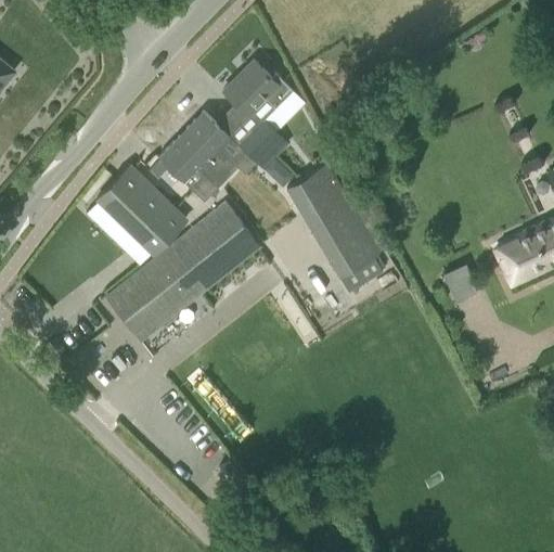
[(0,90),(15,73),(0,60),(0,90)]
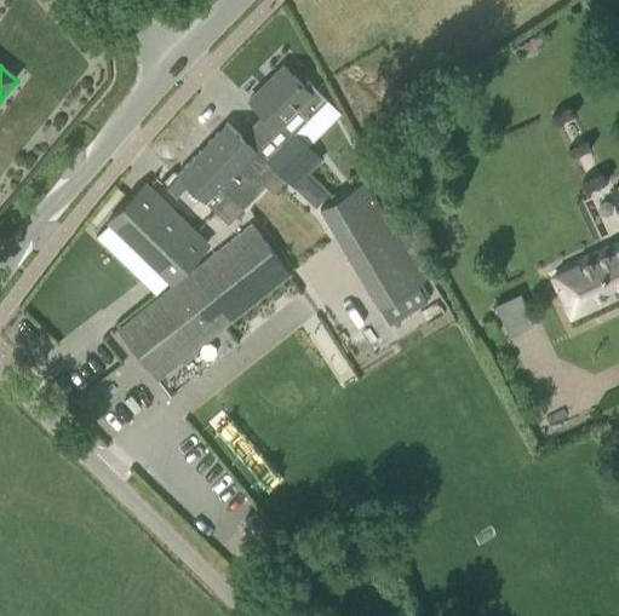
[(250,103),(267,120),(278,131),(297,111),(308,122),(327,103),(308,84),(303,88),(285,69),(250,103)]
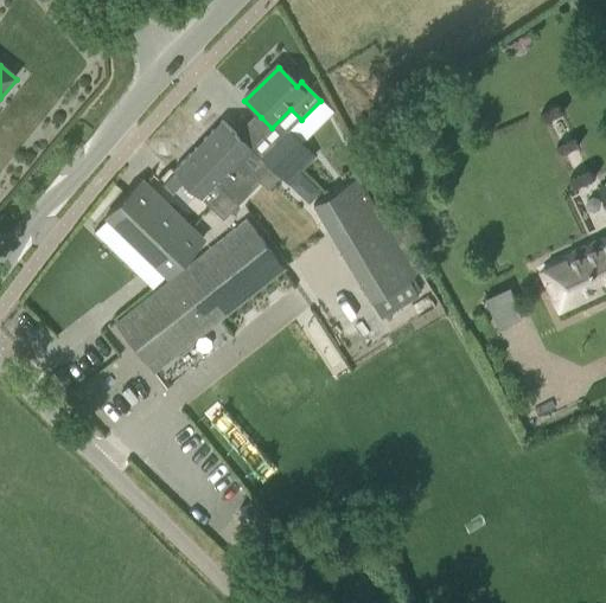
[(184,184),(223,222),(253,191),(230,170),(250,149),(223,123),(173,174),(184,184)]
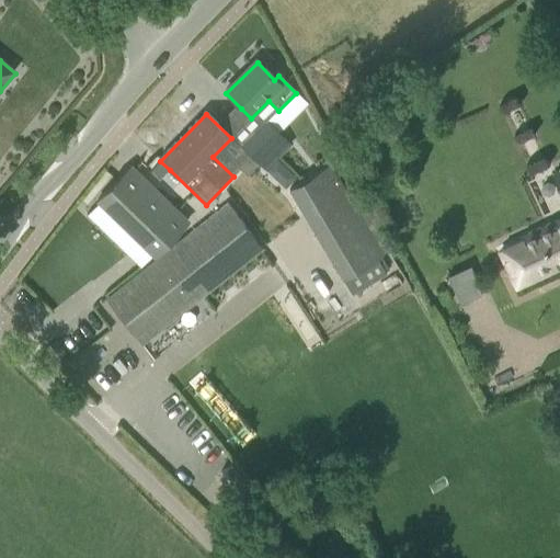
[(263,120),(250,133),(278,160),(292,147),(263,120)]
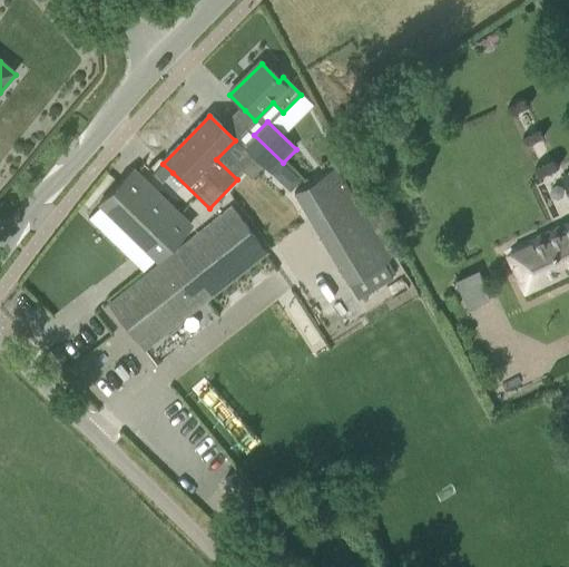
[(283,163),(254,135),(243,147),(271,175),(283,163)]
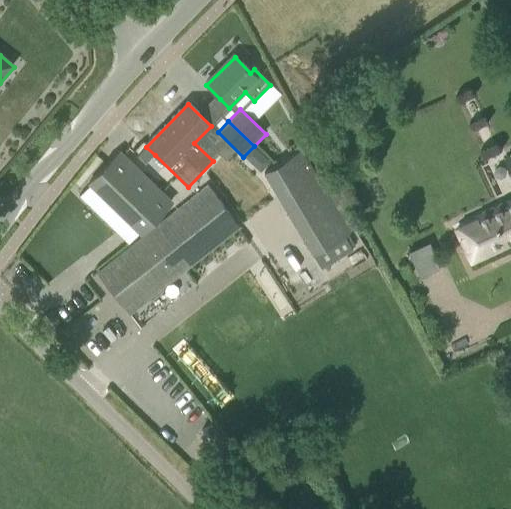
[(311,145),(305,148),(318,172),(324,169),(311,145)]
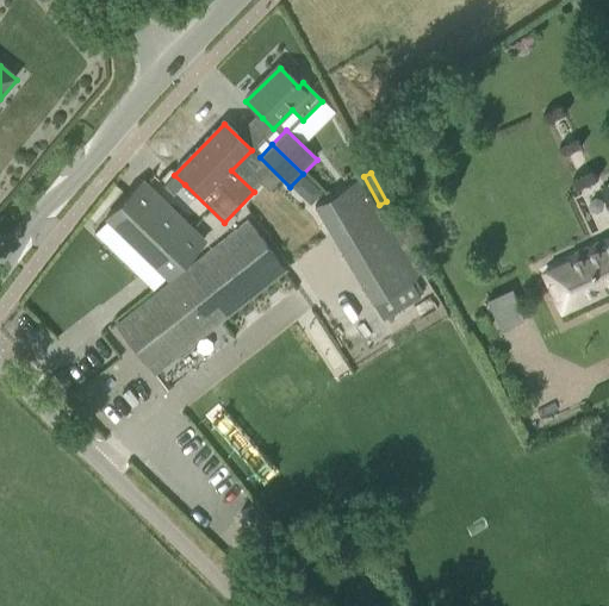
[(174,175),(166,183),(176,193),(185,185),(174,175)]
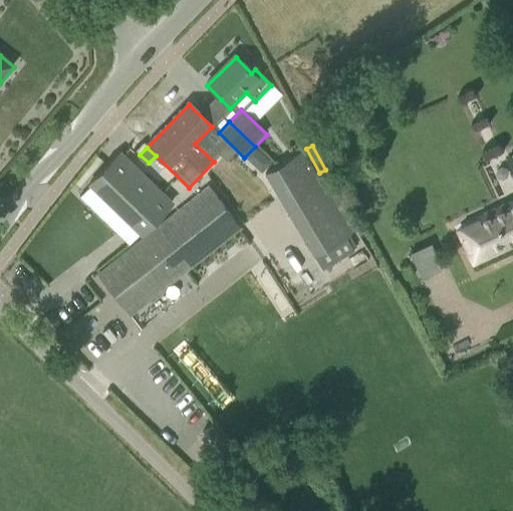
[(265,176),(314,258),(350,236),(302,155),(265,176)]
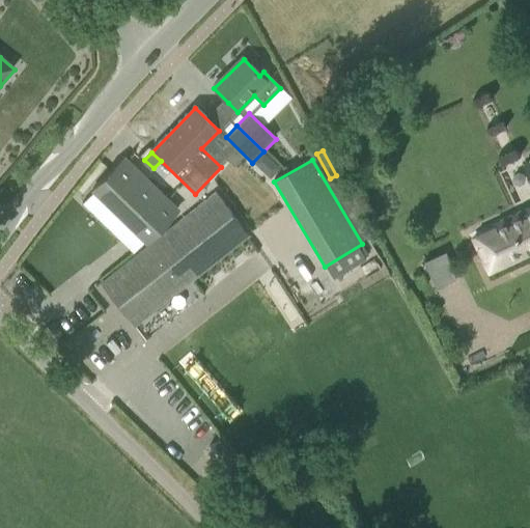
[(93,193),(108,207),(146,246),(178,213),(124,161),(93,193)]
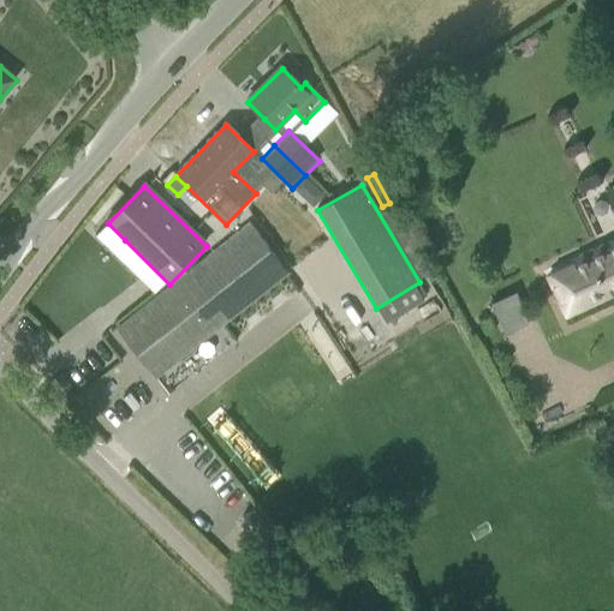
[(117,330),(156,379),(174,365),(287,276),(263,243),(250,226),(136,316),(117,330)]
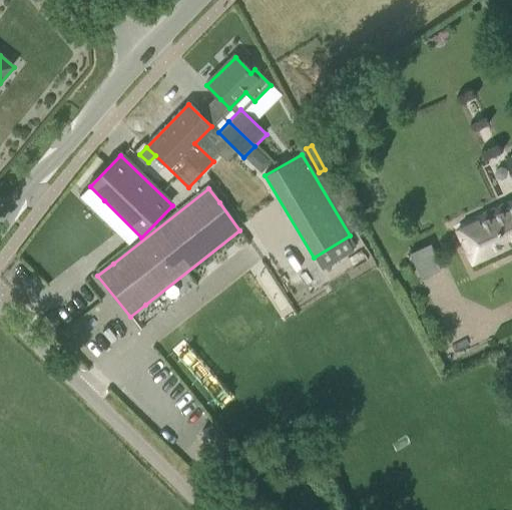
[(511,201),(479,217),(481,221),(458,231),(474,265),(511,245),(511,201)]
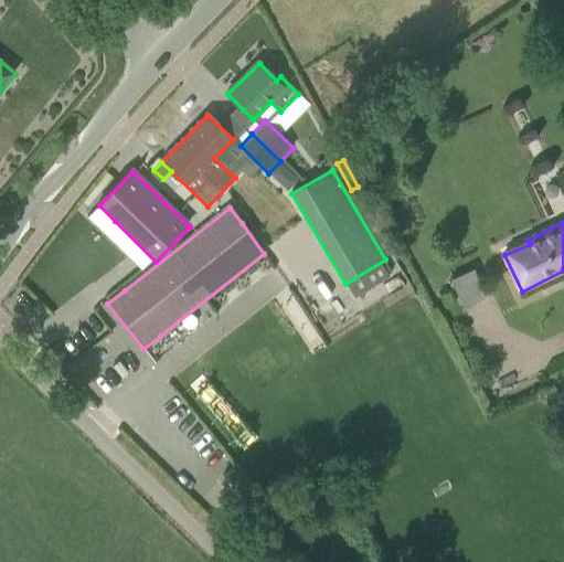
[(451,281),(465,309),(488,298),(475,271),(451,281)]
